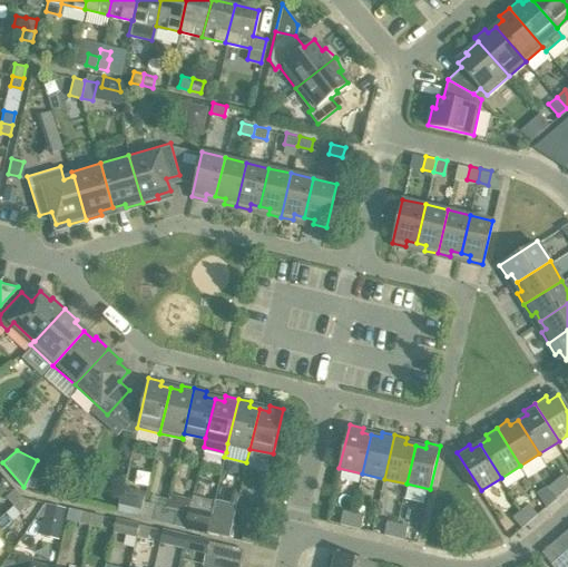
[(58,478),(42,466),(35,476),(50,488),(58,478)]
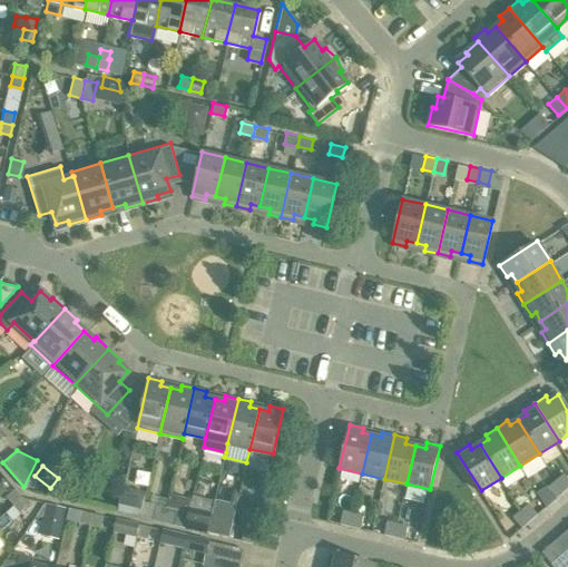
[(556,479),(565,489),(567,486),(567,476),(564,471),(556,479)]
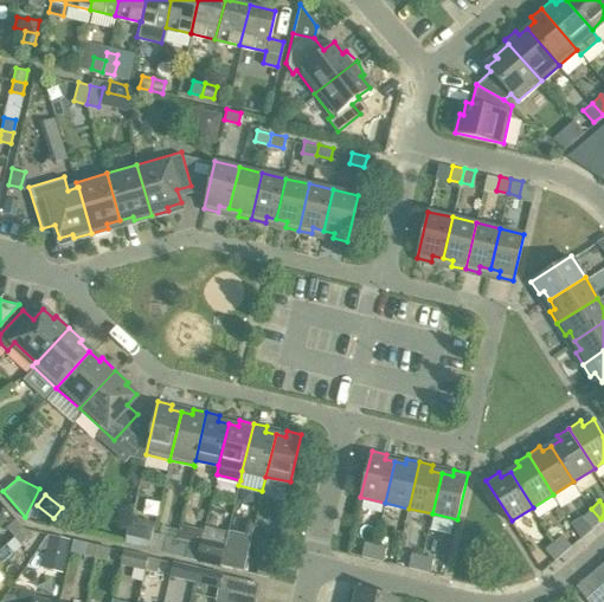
[(601,519),(591,509),(583,516),(592,526),(601,519)]
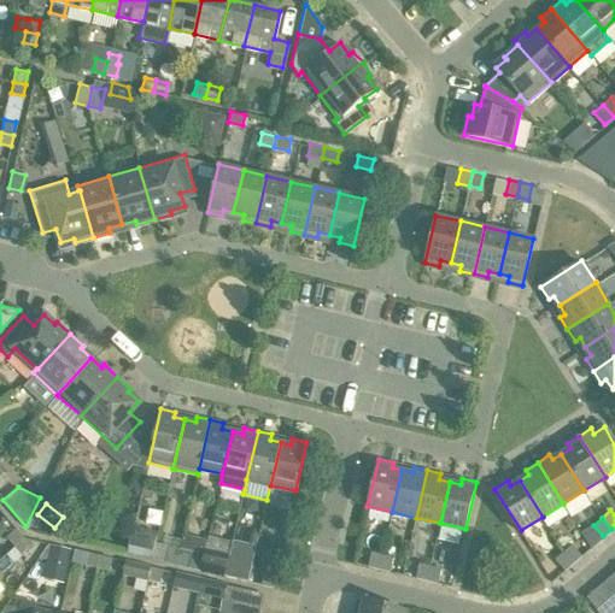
[(152,530),(134,525),(127,552),(146,556),(152,530)]
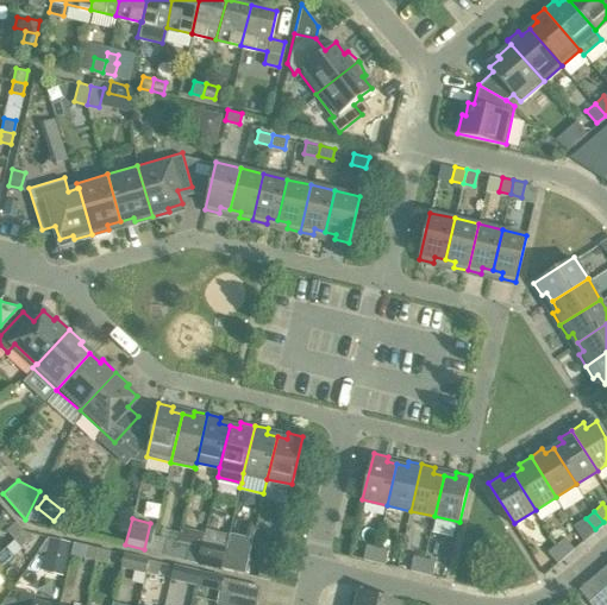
[(13,536),(23,529),(16,521),(6,529),(13,536)]
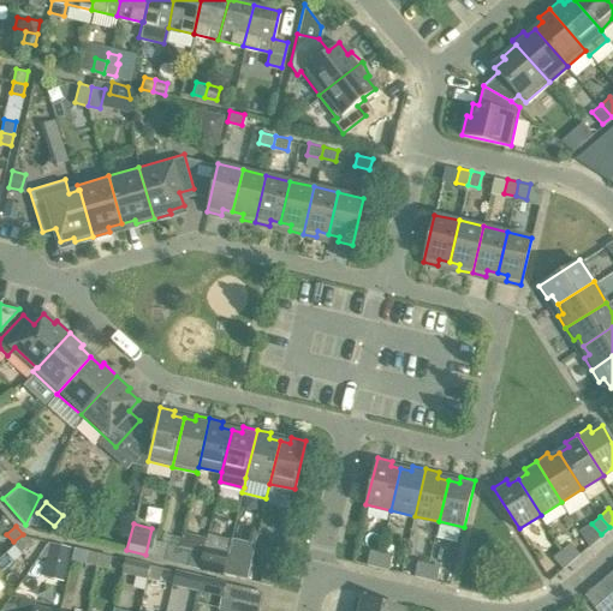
[(23,534),(13,541),(23,552),(31,545),(23,534)]
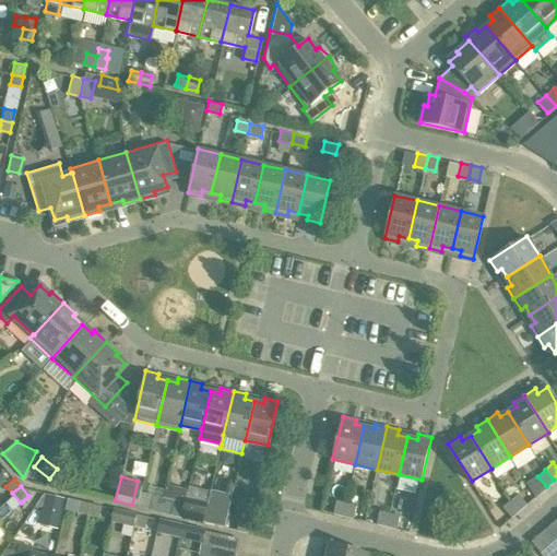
[(63,496),(42,492),(33,506),(42,505),(40,509),(59,513),(63,496)]
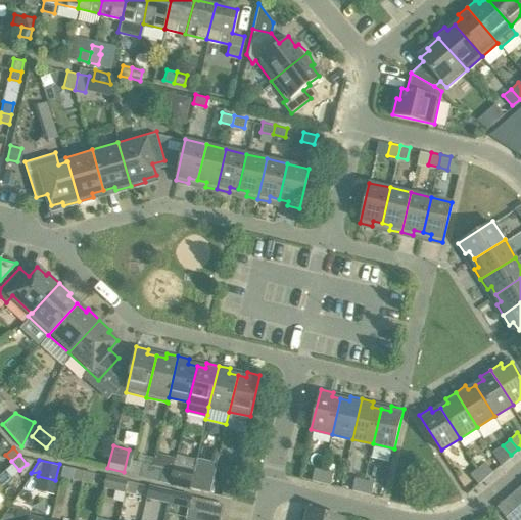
[(478,467),(486,476),(493,470),(485,460),(478,467)]
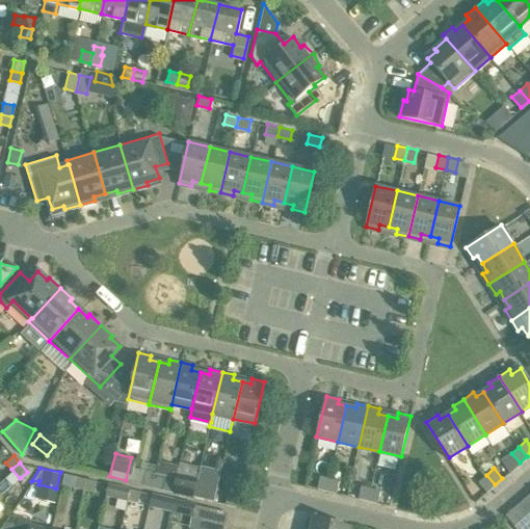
[(140,483),(152,486),(155,472),(144,470),(140,483)]
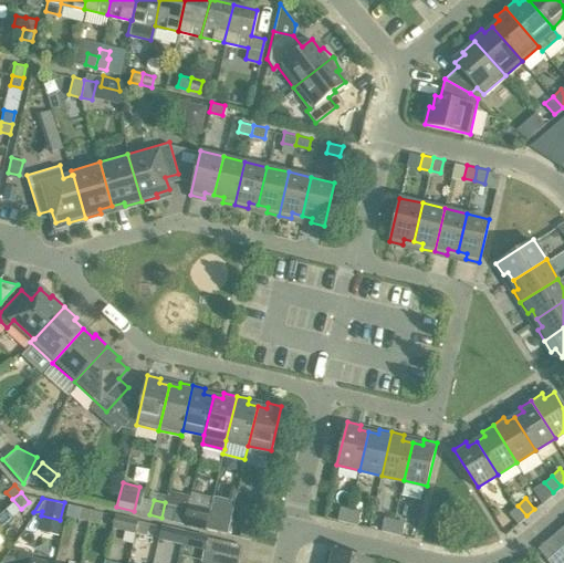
[(165,502),(162,518),(184,522),(187,508),(165,502)]
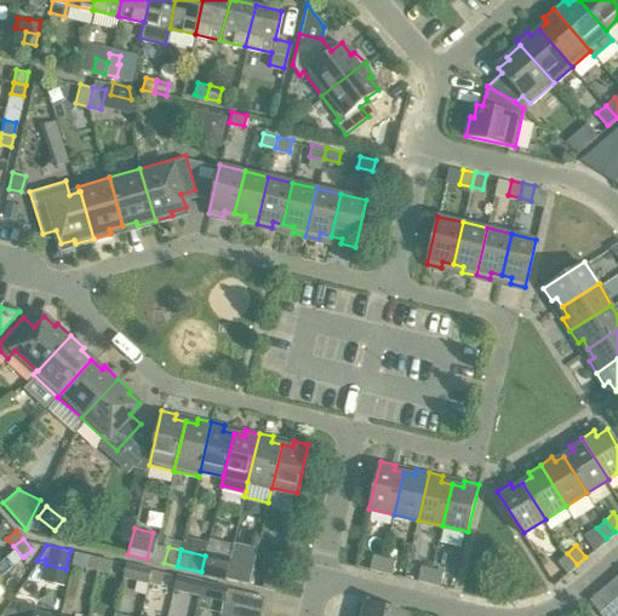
[(381,570),(384,556),(373,553),(370,568),(381,570)]
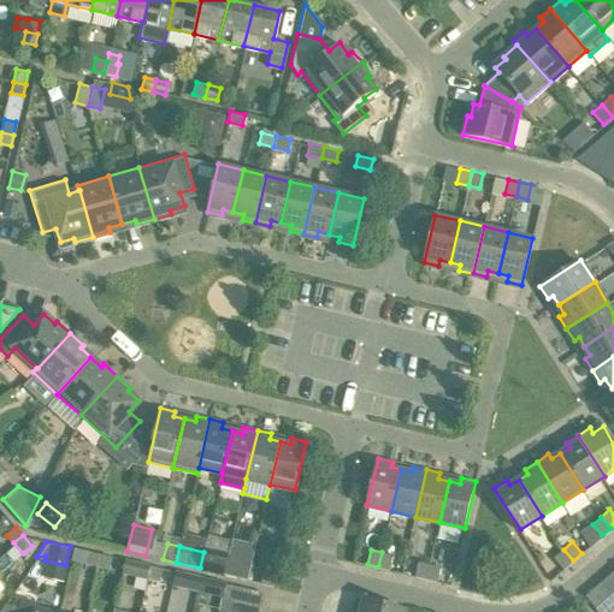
[(573,560),(564,550),(554,557),(565,568),(573,560)]
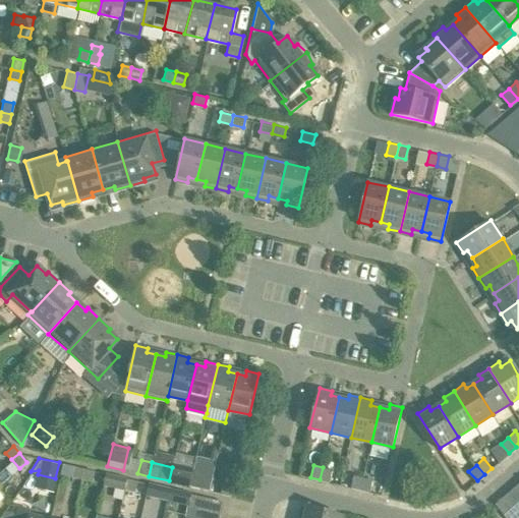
[(72,476),(81,478),(84,468),(74,466),(72,476)]
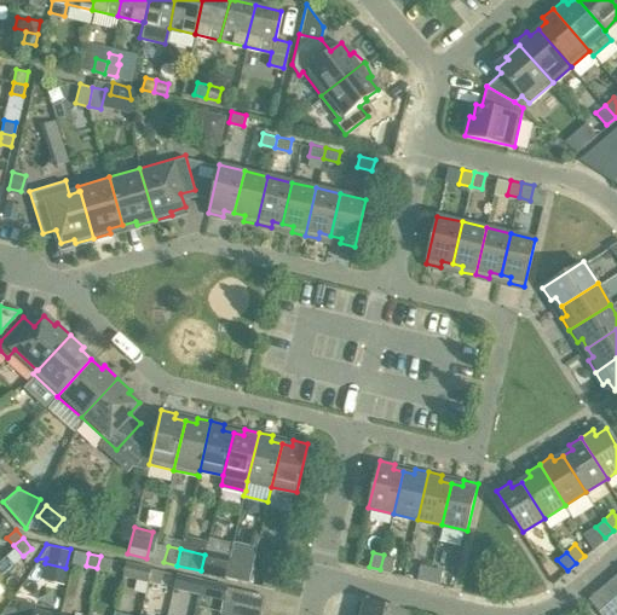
[(201,570),(225,576),(229,561),(205,555),(201,570)]
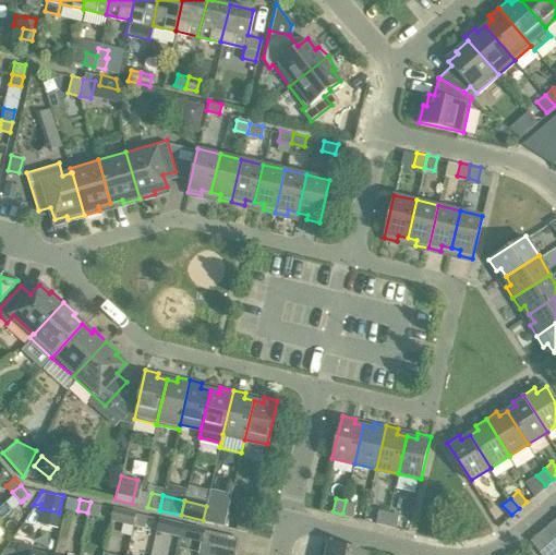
[(353,516),(357,503),(346,501),(342,514),(353,516)]
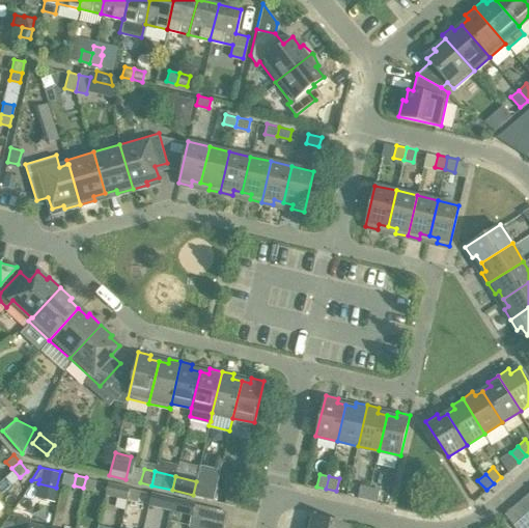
[(93,491),(96,480),(86,477),(83,488),(93,491)]
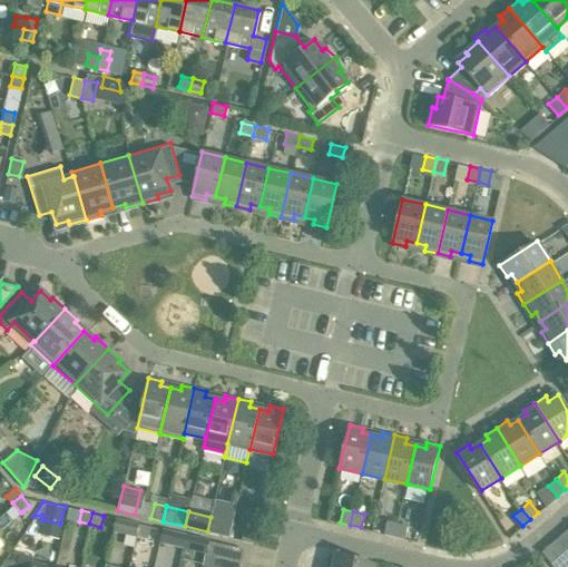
[(207,531),(215,534),(218,519),(211,517),(207,531)]
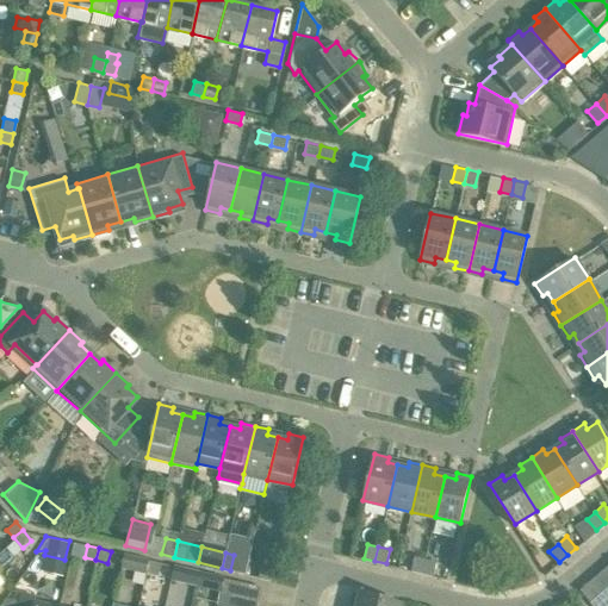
[(149,560),(124,554),(122,566),(147,572),(149,560)]
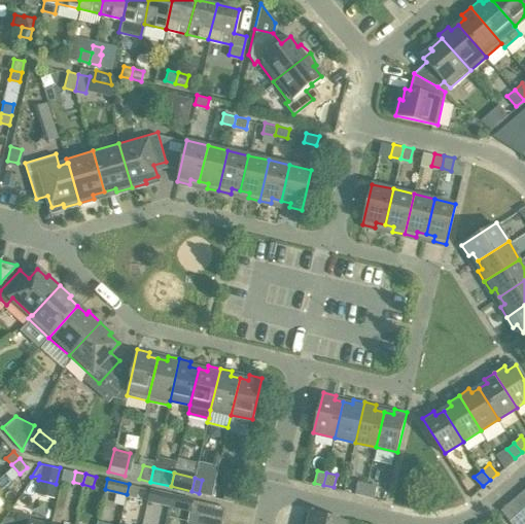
[(364,494),(368,482),(358,480),(355,492),(364,494)]
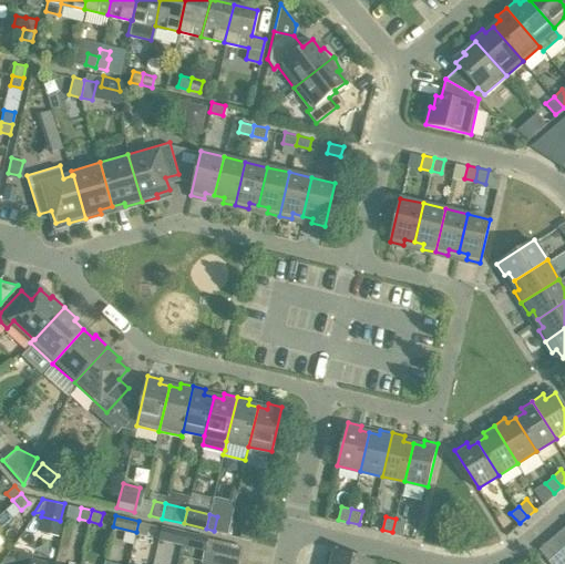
[(402,535),(406,522),(396,519),(392,532),(402,535)]
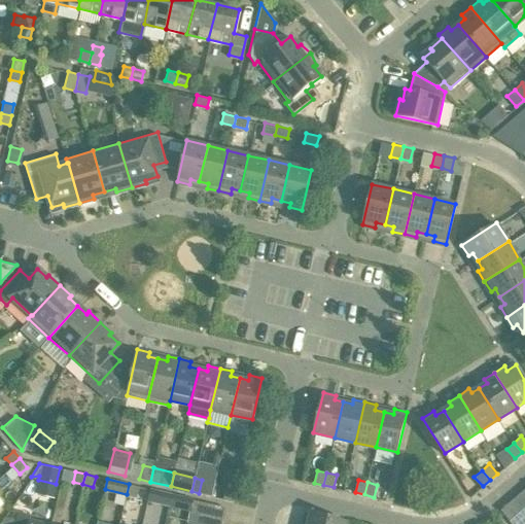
[(137,497),(139,487),(129,484),(127,494),(137,497)]
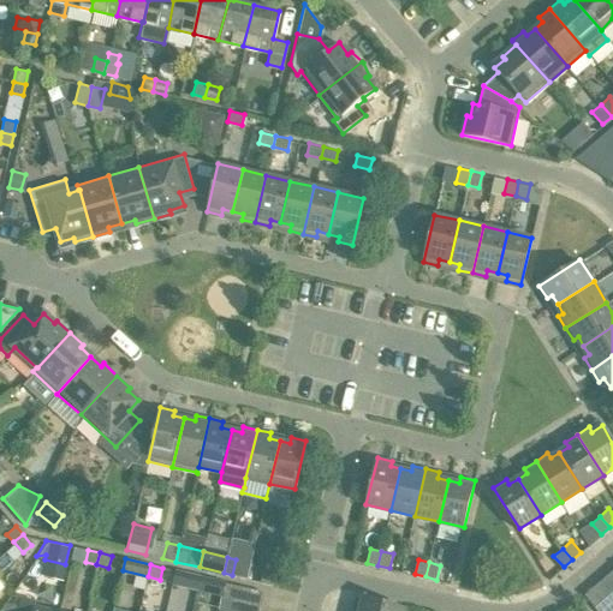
[(272,585),(277,568),(265,565),(261,581),(272,585)]
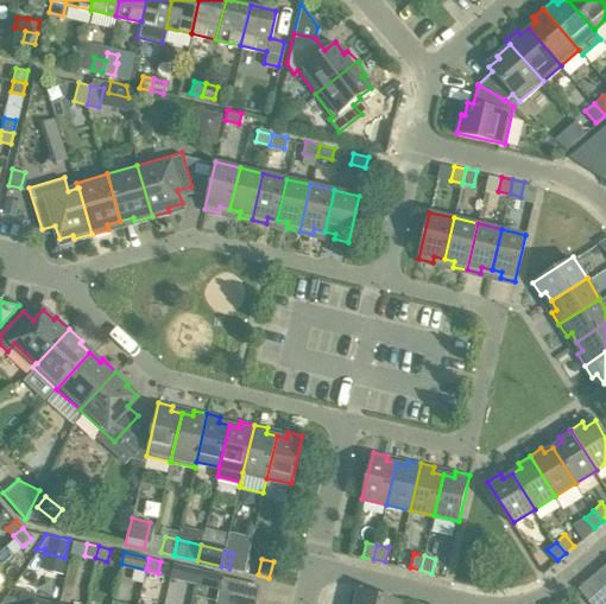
[(174,564),(170,576),(196,582),(199,570),(174,564)]
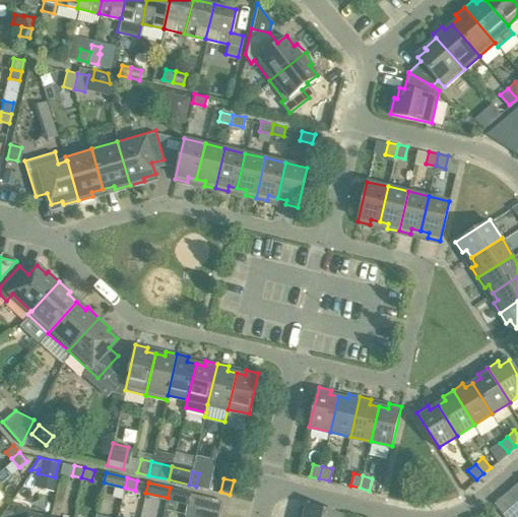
[(170,488),(168,498),(189,503),(191,493),(170,488)]
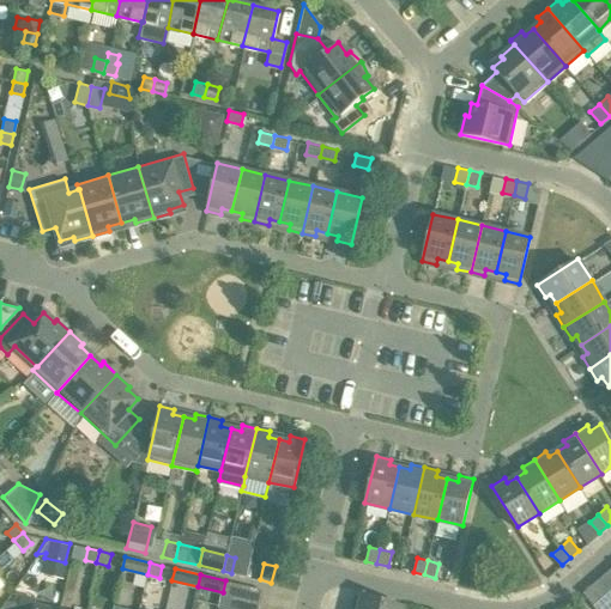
[(261,589),(225,580),(223,592),(222,596),(258,604),(261,589)]
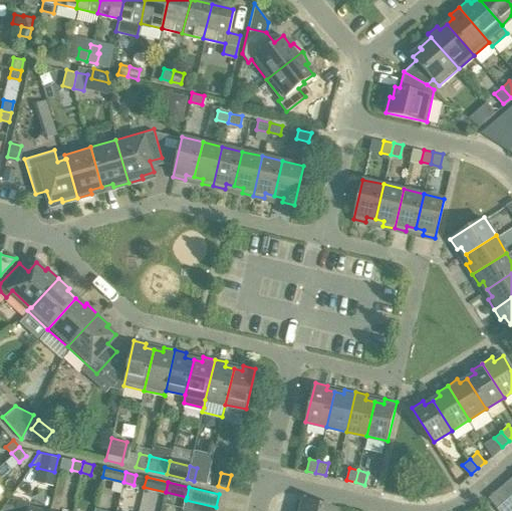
[(489,496),(489,497),(497,507),(505,500),(496,490),(489,496)]
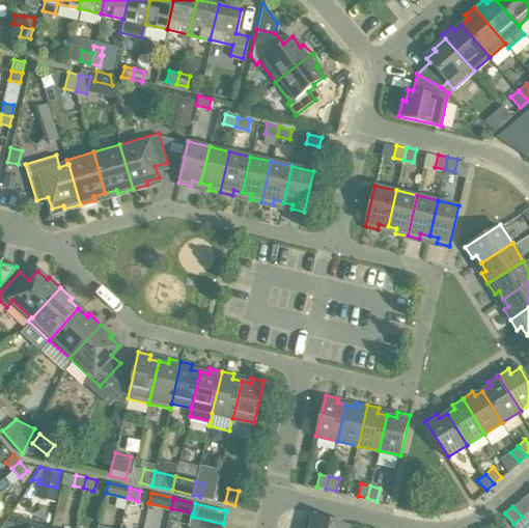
[(50,527),(51,527),(29,523),(30,518),(18,515),(15,527),(50,527)]
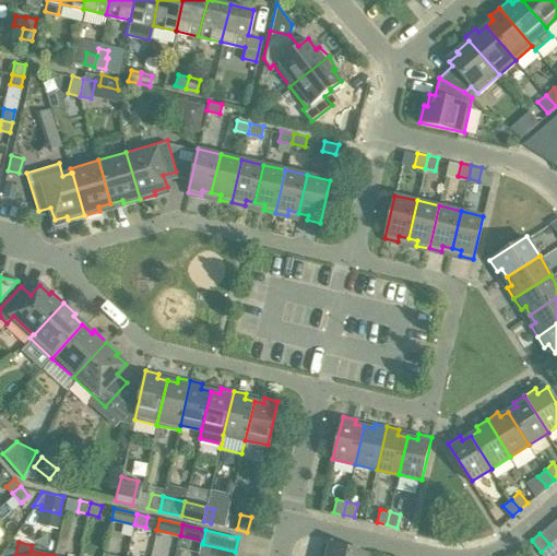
[(322,554),(321,555),(367,555),(368,554),(330,544),(328,555),(322,554)]
